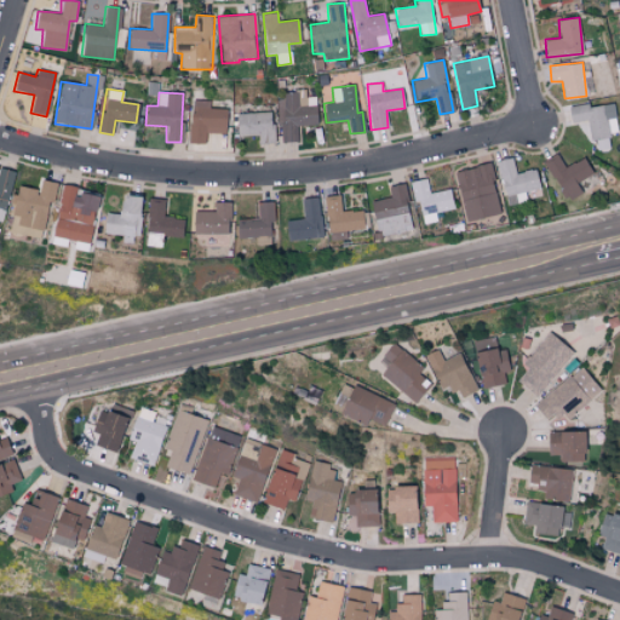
[(225,133),(225,109),(208,108),(208,101),(190,101),(190,143),(206,143),(206,133),(225,133)]
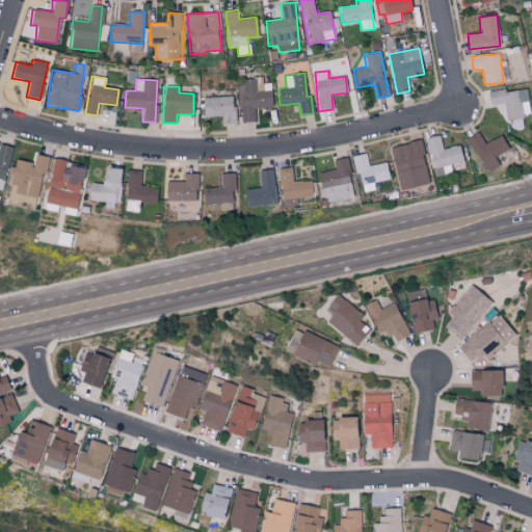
[(506,118),(530,115),(527,87),(487,91),(489,105),(504,103),(506,118)]
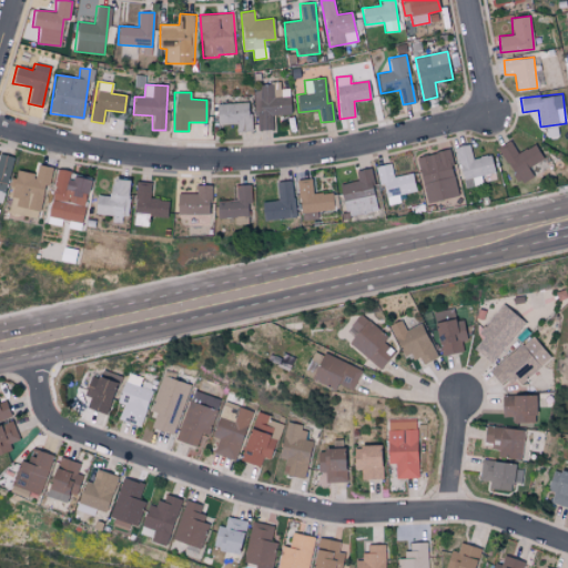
[(251,131),(250,102),(215,103),(216,124),(236,124),(236,131),(251,131)]
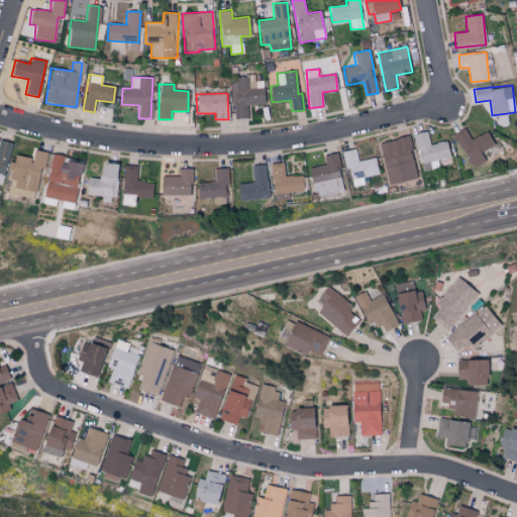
[(481,151),(494,144),(487,130),(471,139),(463,127),(452,133),(472,168),(485,160),(481,151)]
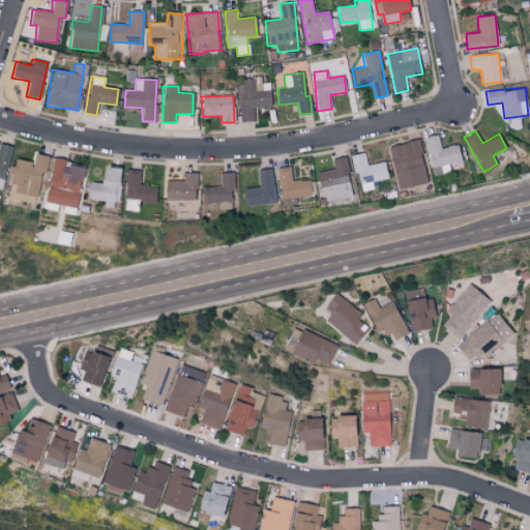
[(450,172),(448,164),(461,162),(459,144),(440,147),(438,135),(425,137),(432,175),(450,172)]
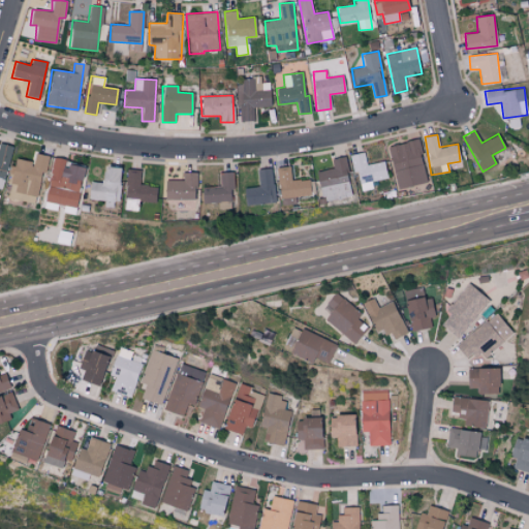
[(387,146),(398,188),(427,182),(417,139),(387,146)]
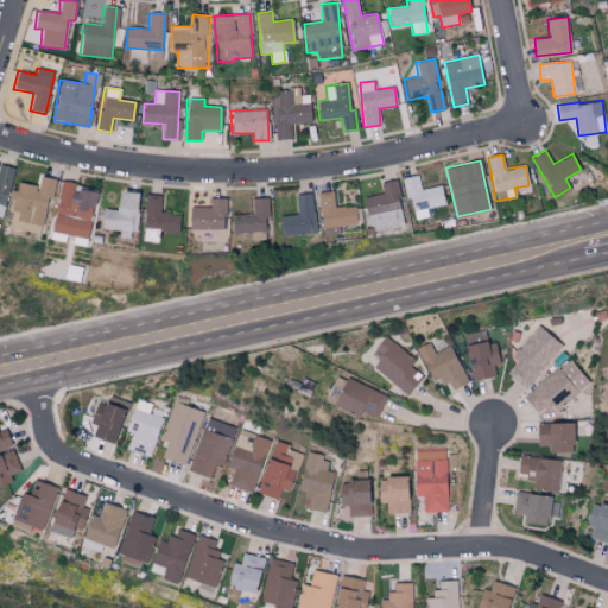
[(14,168),(0,164),(0,216),(1,217),(14,168)]
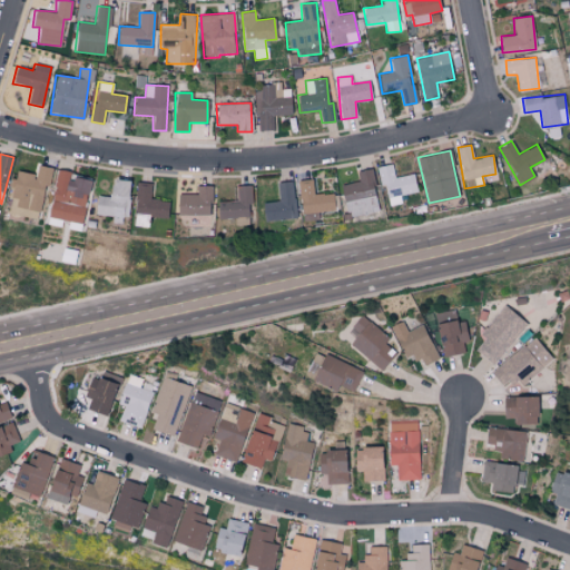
[(394,177),(392,164),(380,166),(386,206),(402,204),(401,195),(418,192),(415,174),(394,177)]
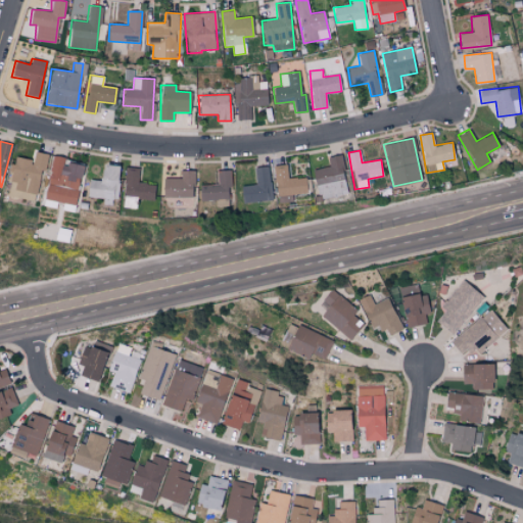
[(48,154),(34,151),(32,160),(14,156),(7,195),(34,200),(40,171),(44,172),(48,154)]
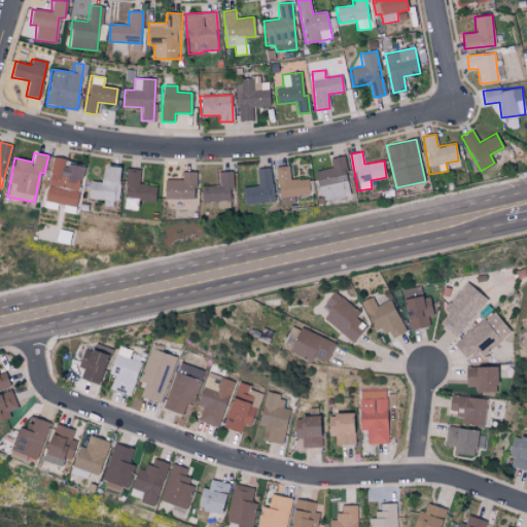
[(316,170),(321,201),(350,196),(343,155),(329,157),(331,167),(316,170)]
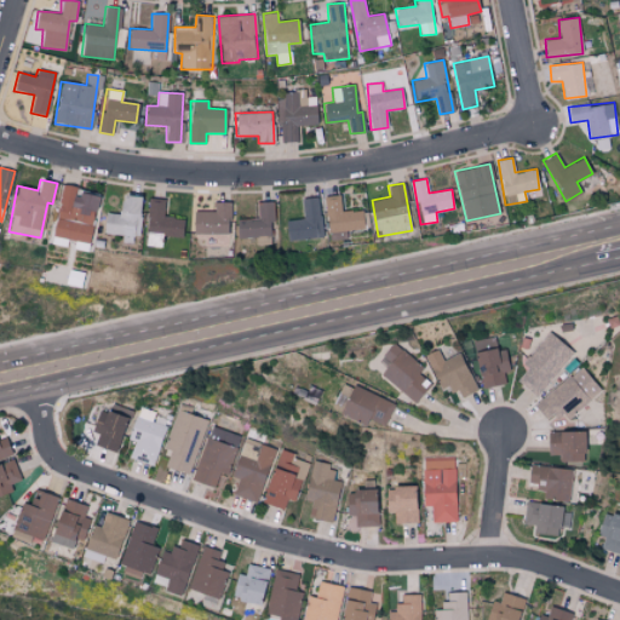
[(97,191),(61,185),(52,235),(89,241),(97,191)]
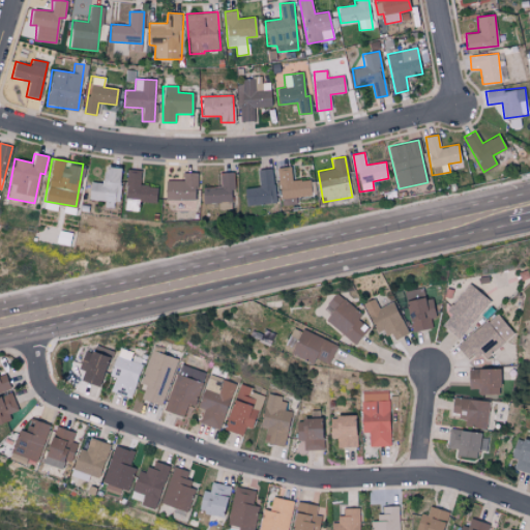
[(89,181),(88,200),(105,200),(104,208),(117,208),(119,167),(102,167),(102,182),(89,181)]
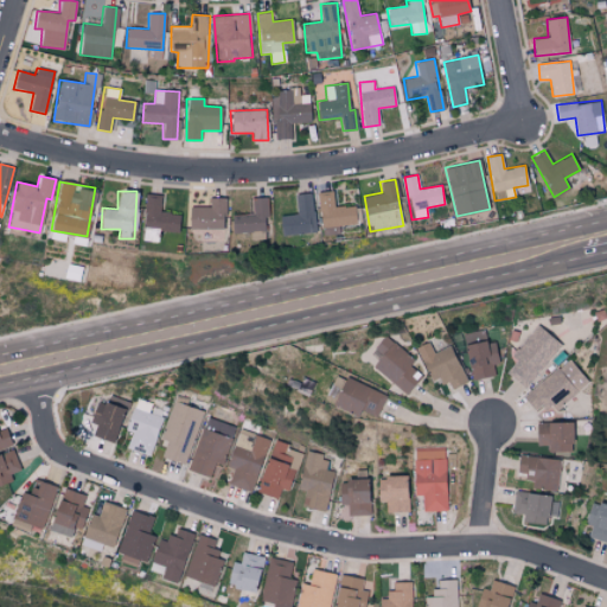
[(319,192),(320,225),(356,224),(356,206),(334,206),(334,191),(319,192)]
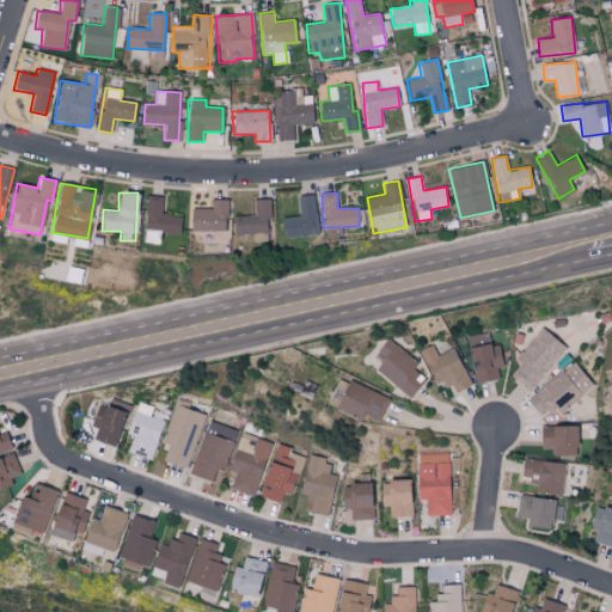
[(161,196),(146,195),(144,231),(179,232),(181,215),(161,214),(161,196)]
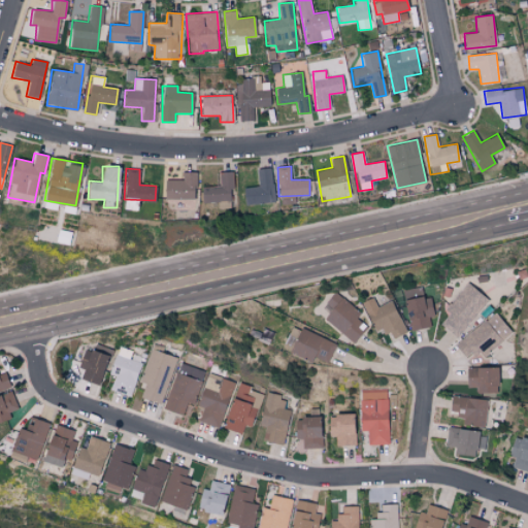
[(244,187),(244,203),(274,202),(272,168),(257,168),(258,186),(244,187)]
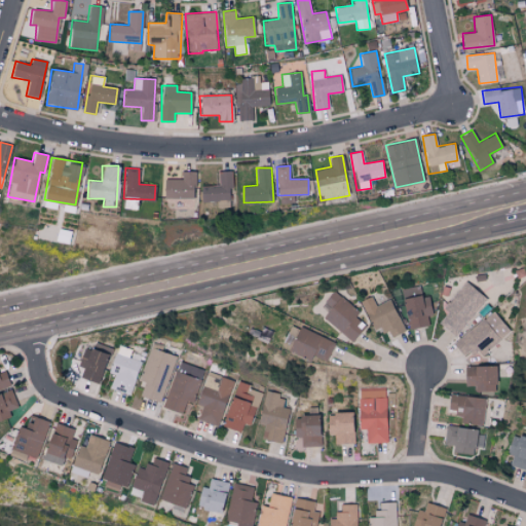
[(194,172),(181,171),(181,179),(163,179),(163,197),(194,198),(194,172)]
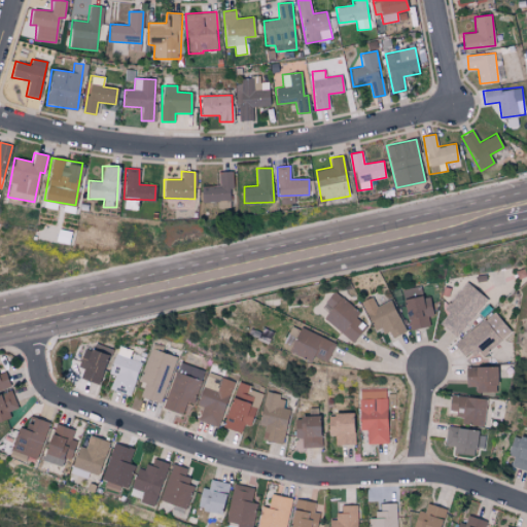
[(202,201),(232,201),(231,171),(218,171),(219,185),(202,185),(202,201)]
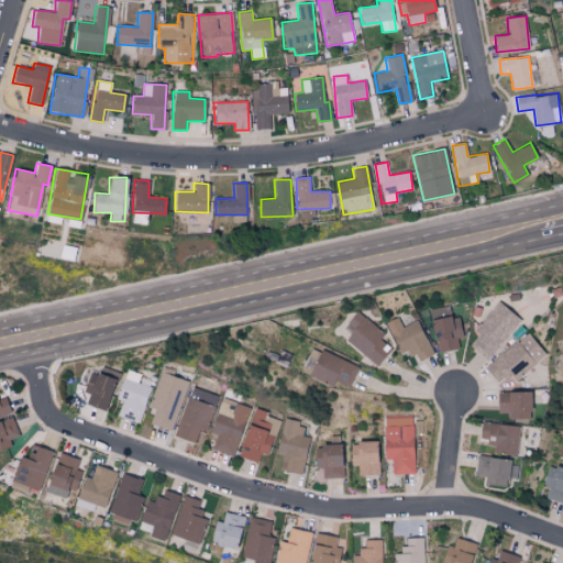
[(470,346),(488,361),(520,319),(496,300),(473,331),(477,334),(470,346)]
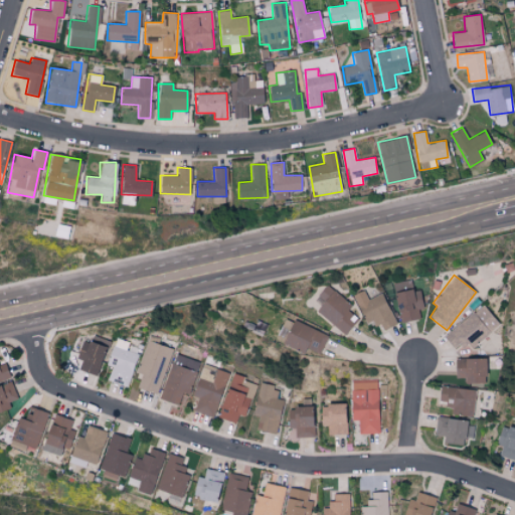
[(392,283),(399,322),(419,319),(418,310),(422,309),(419,291),(412,292),(410,280),(392,283)]
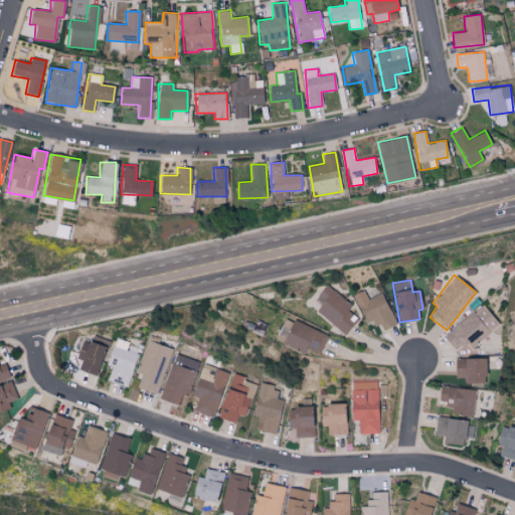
[(358,318),(348,310),(352,305),(327,285),(317,296),(323,301),(315,311),(344,334),(358,318)]
